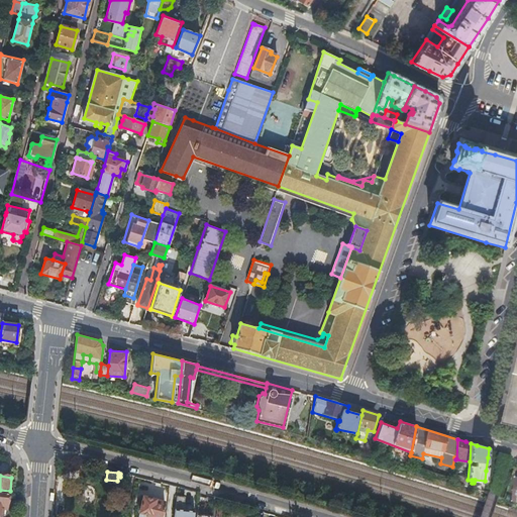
[(8,494),(0,493),(0,515),(2,516),(3,508),(7,509),(8,494)]
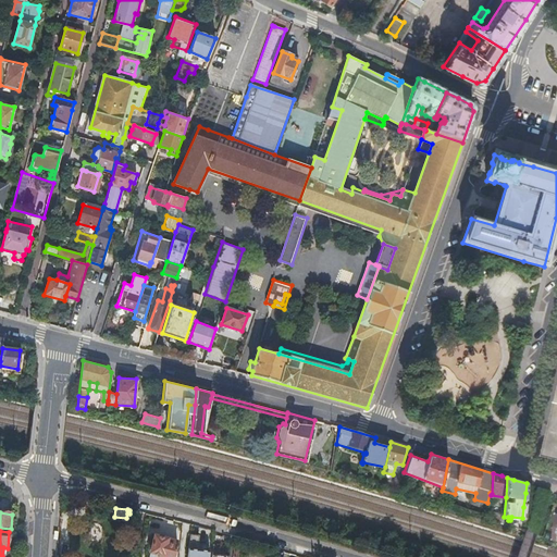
[(198,535),(190,534),(187,556),(208,556),(209,551),(200,549),(201,544),(197,544),(198,535)]
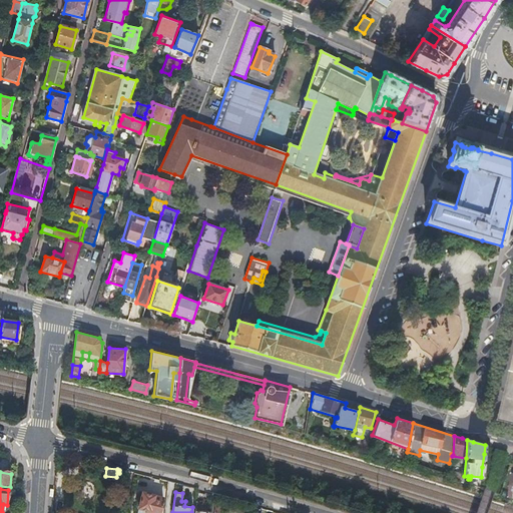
[(158,512),(163,498),(142,493),(136,512),(158,512)]
